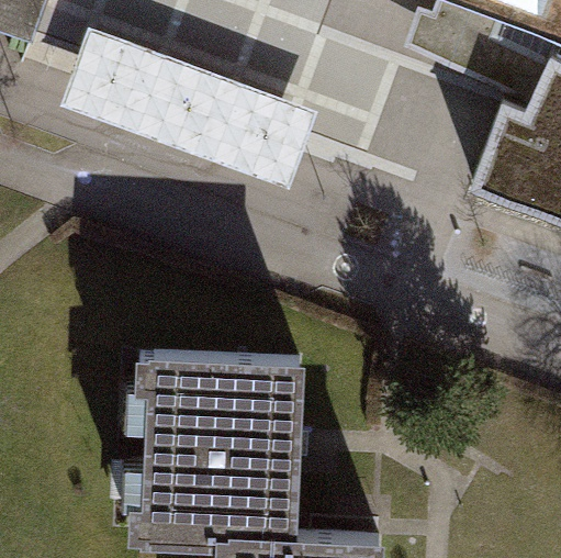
[(48,0),(0,0),(0,32),(32,45),(48,0)]
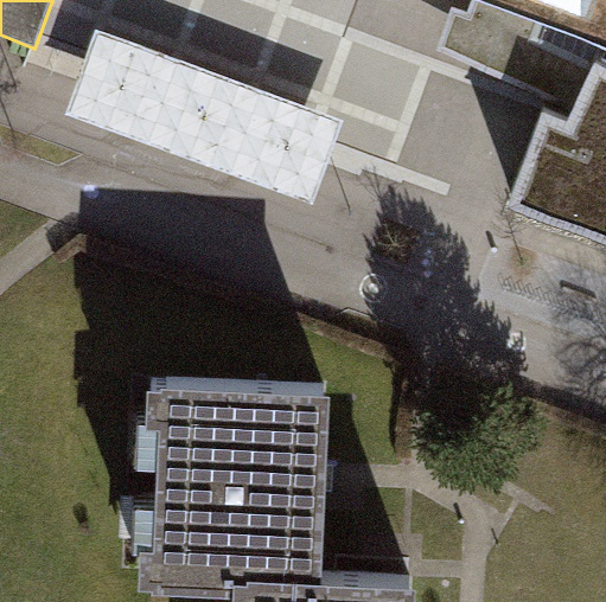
[(437,50),(572,111),(595,58),(605,32),(605,31),(520,0),(471,0),(467,14),(451,7),(437,50)]
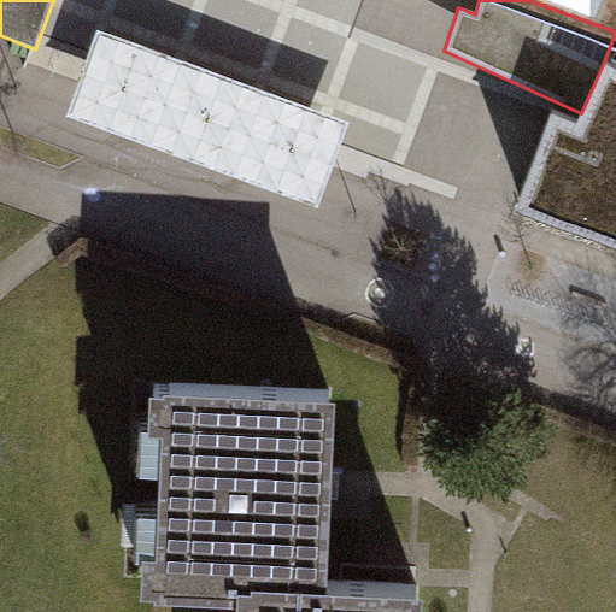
[(615,0),(528,0),(615,31),(615,0)]
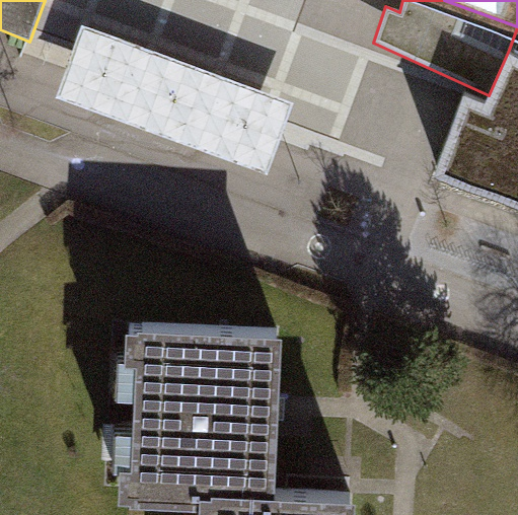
[(294,102),(81,24),(55,95),(268,173),(294,102)]
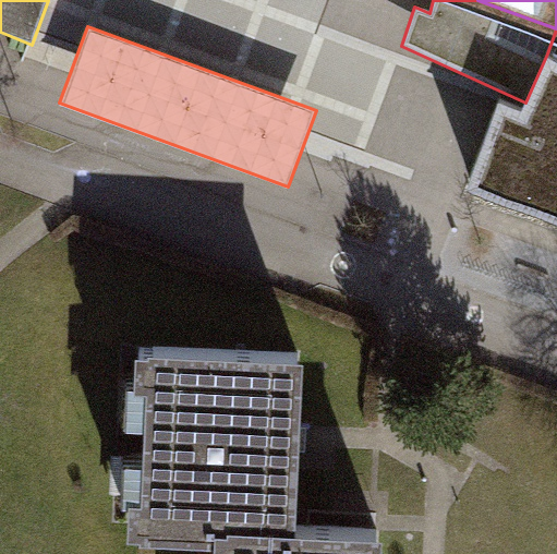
[(470,182),(556,214),(556,57),(547,53),(525,103),(522,108),(499,99),(470,182)]
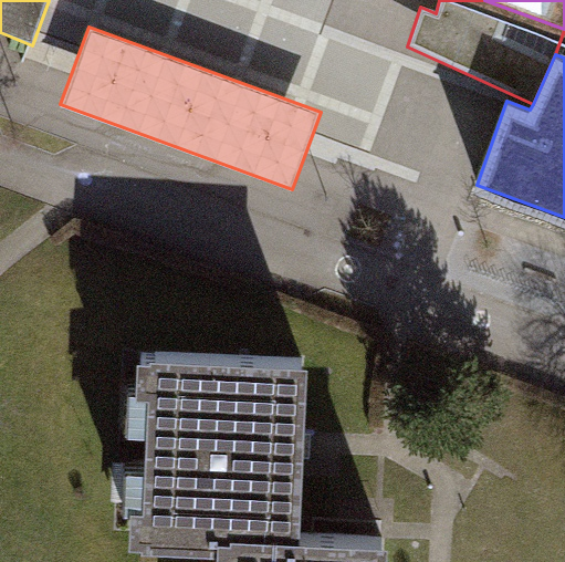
[(304,362),(139,355),(134,523),(215,526),(297,529),(304,362)]
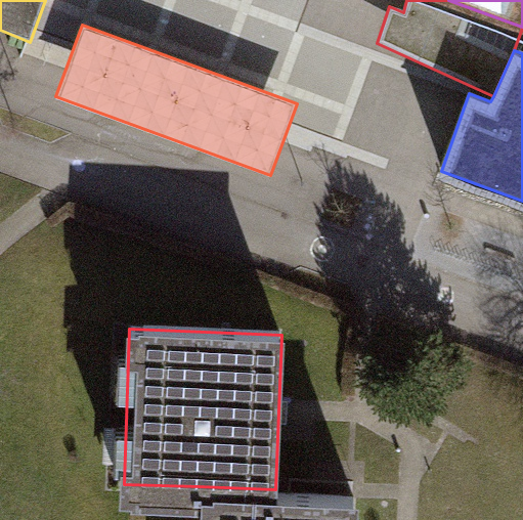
[(199,486),(198,519),(352,519),(354,492),(199,486)]
